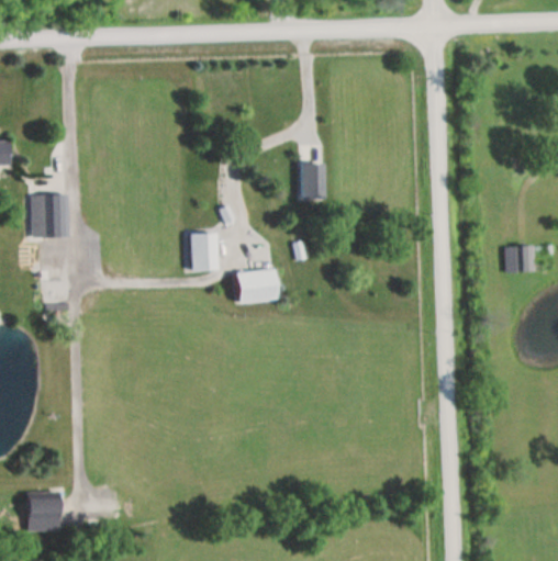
[(0,165),(11,165),(11,139),(0,139),(0,165)]
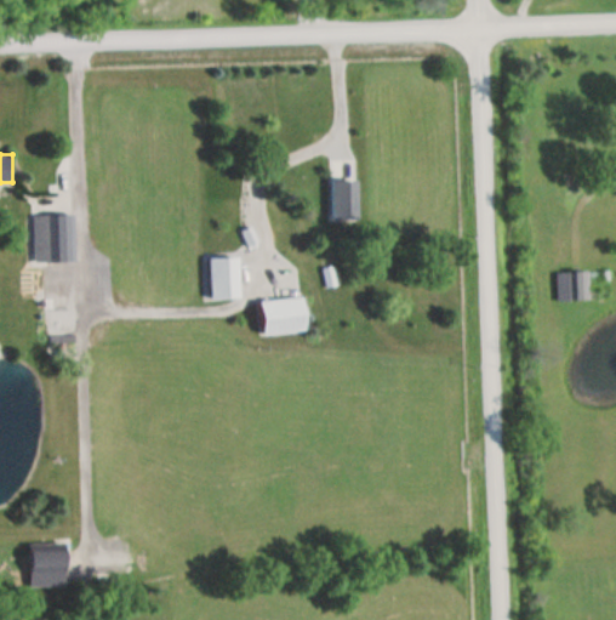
[(335,180),(335,219),(359,219),(359,180),(335,180)]
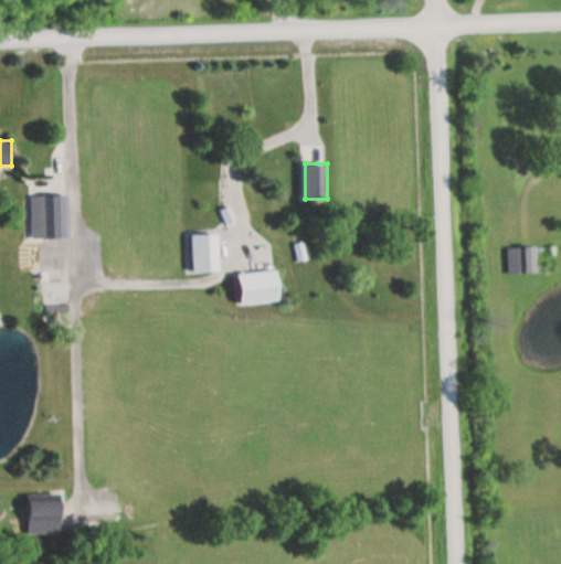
[(33,238),(70,238),(70,195),(33,195),(33,238)]
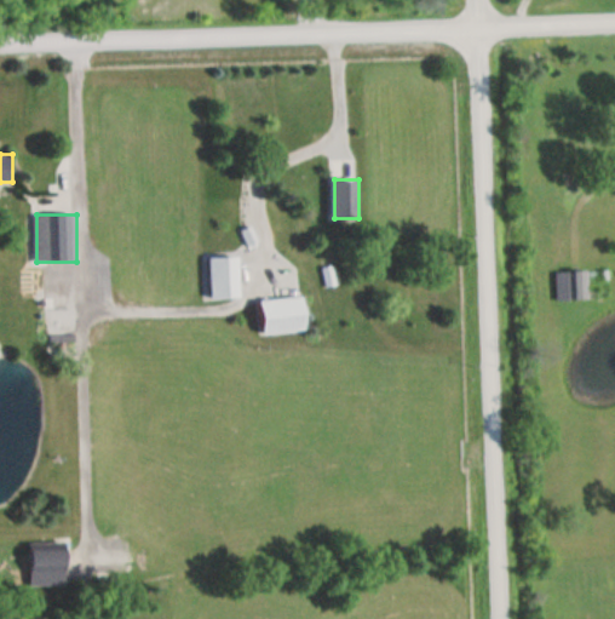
[(211,257),(212,298),(241,297),(240,256),(211,257)]
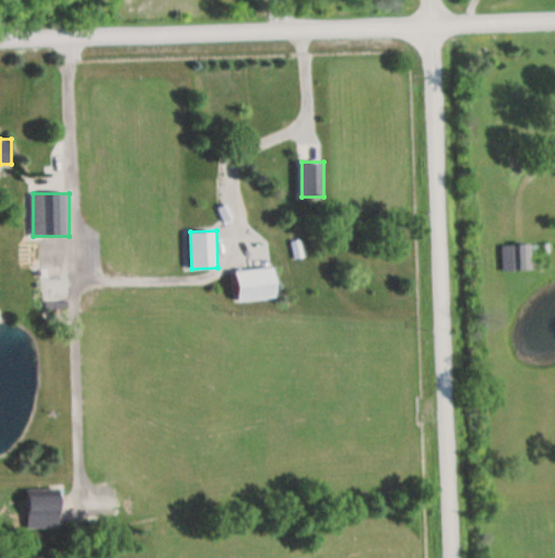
[(274,268),(236,271),(238,300),(276,297),(274,268)]
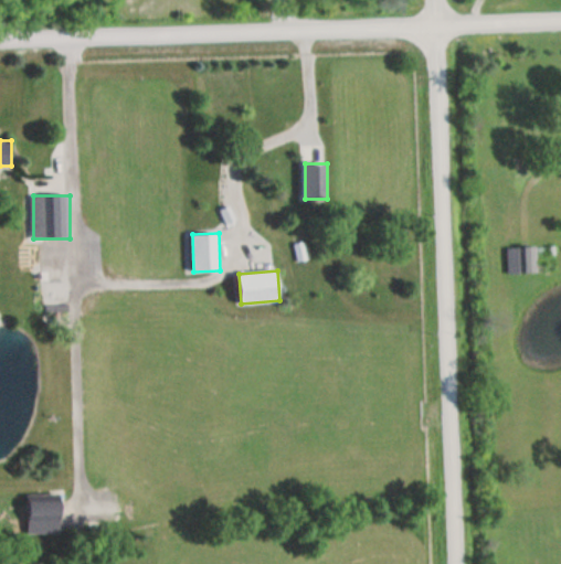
[(30,501),(30,533),(61,533),(61,501),(30,501)]
